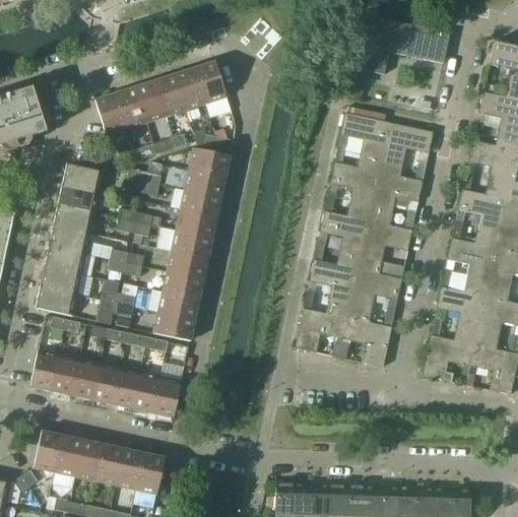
[(450,31),(376,15),(366,13),(353,66),(384,73),(389,50),(444,62),(450,31)]
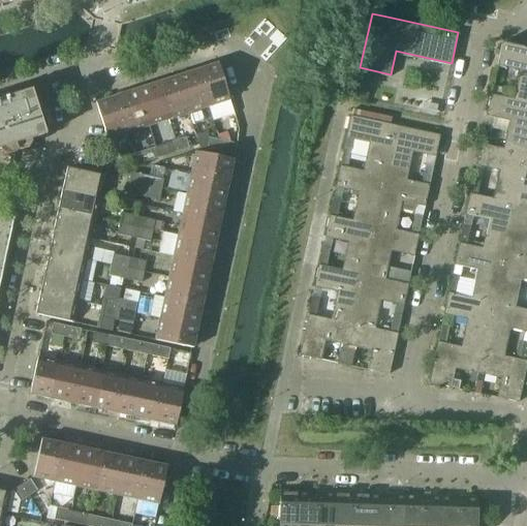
[(526,48),(502,42),(498,64),(505,66),(509,64),(523,66),(517,98),(526,100),(526,48)]
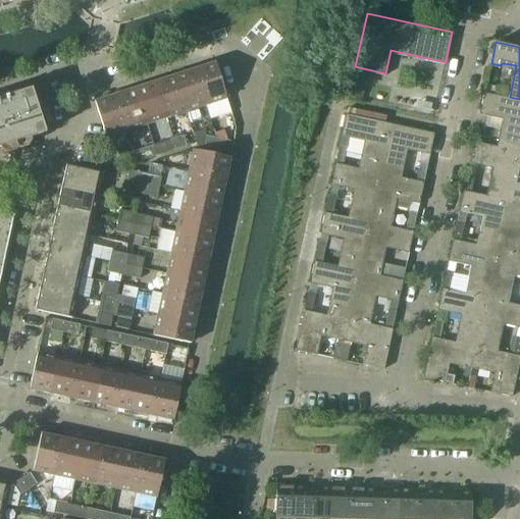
[(216,60),(196,67),(207,103),(228,97),(216,60)]
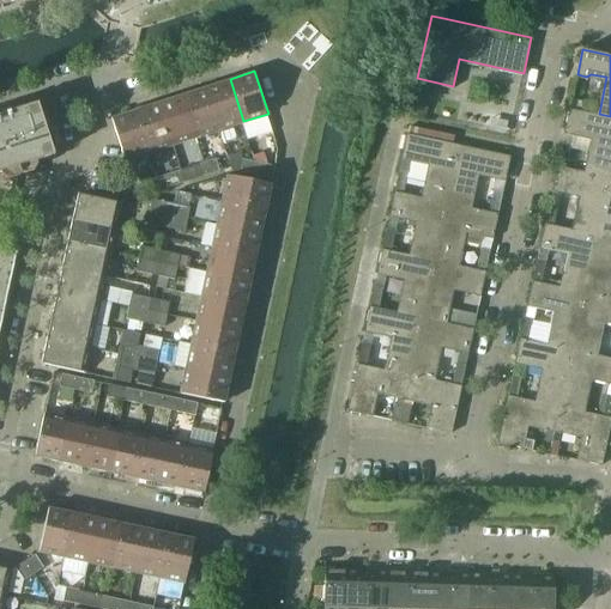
[(230,79),(206,86),(221,129),(243,121),(230,79)]
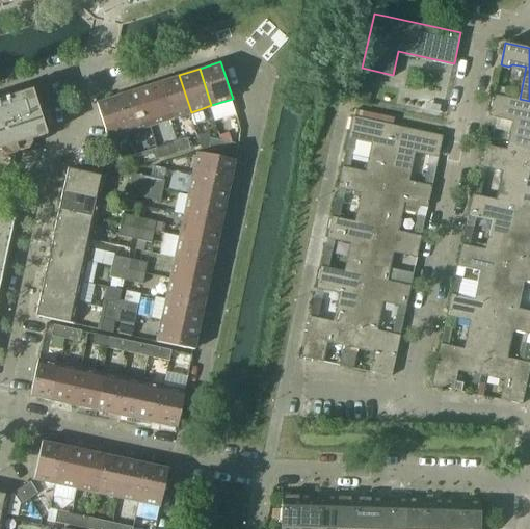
[(179,75),(159,81),(170,118),(191,112),(179,75)]
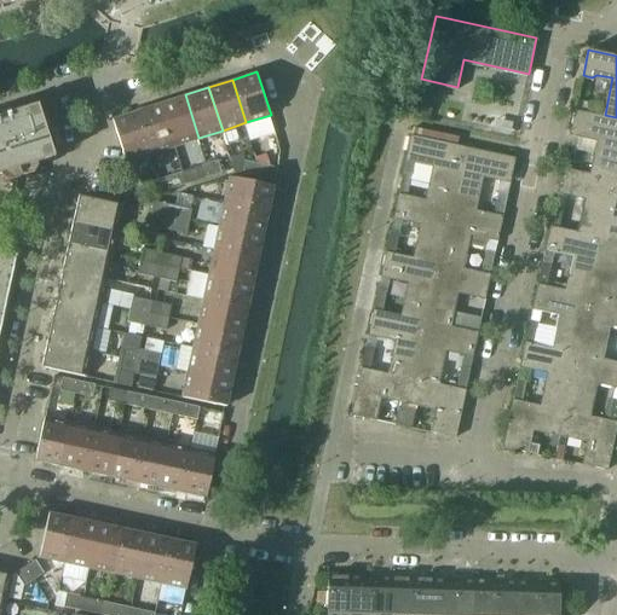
[(185,94),(162,103),(176,145),(199,138),(185,94)]
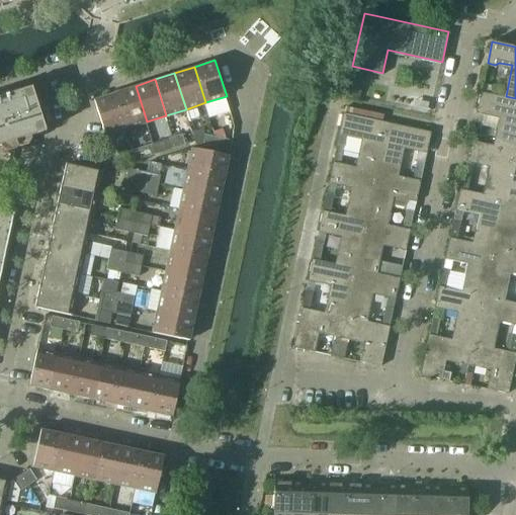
[(493,93),(494,87),(492,83),(484,82),(482,90),(493,93)]
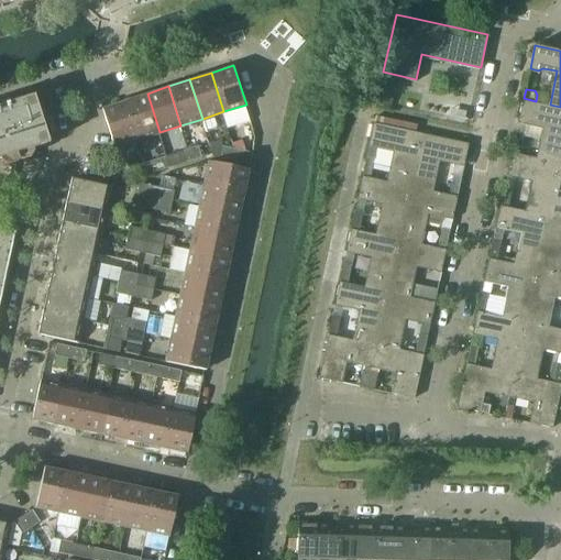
[(9,99),(0,101),(0,156),(51,141),(35,94),(9,101),(9,99)]
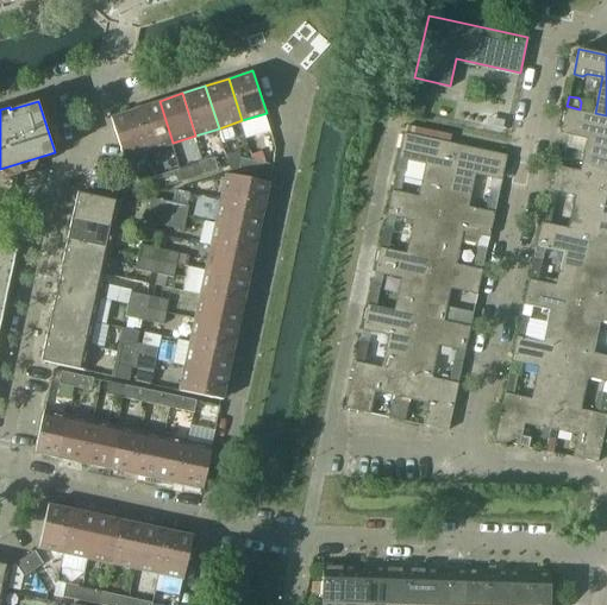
[(160,101),(136,108),(150,150),(173,143),(160,101)]
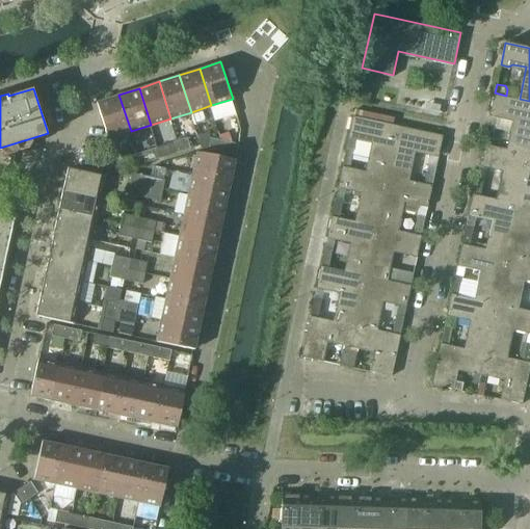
[(529,101),(520,99),(506,96),(495,93),(489,115),(498,116),(502,114),(515,117),(508,149),(529,153),(529,101)]
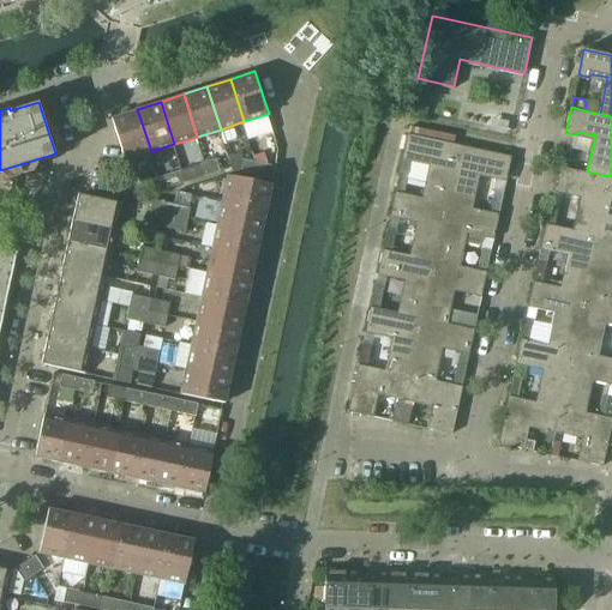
[(137,109),(113,118),(126,159),(151,151),(137,109)]
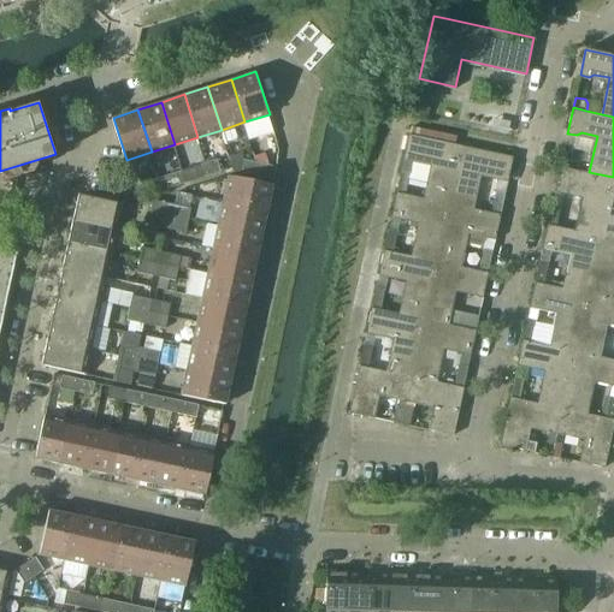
[(412,125),(409,132),(456,142),(458,136),(412,125)]
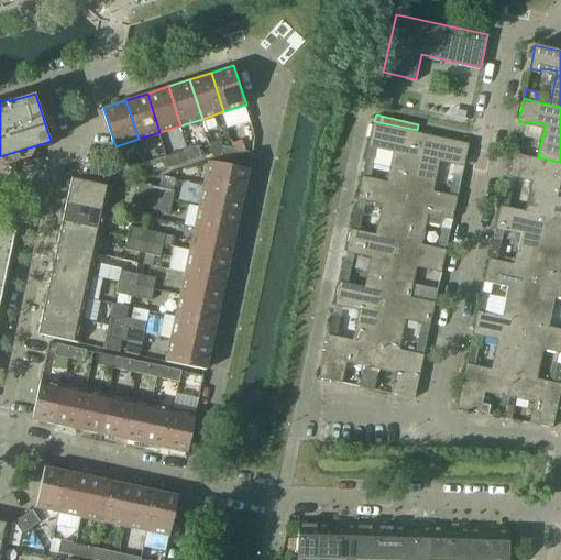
[(422,131),(417,130),(374,121),(363,175),(372,176),(374,162),(393,166),(389,180),(410,185),(422,131)]
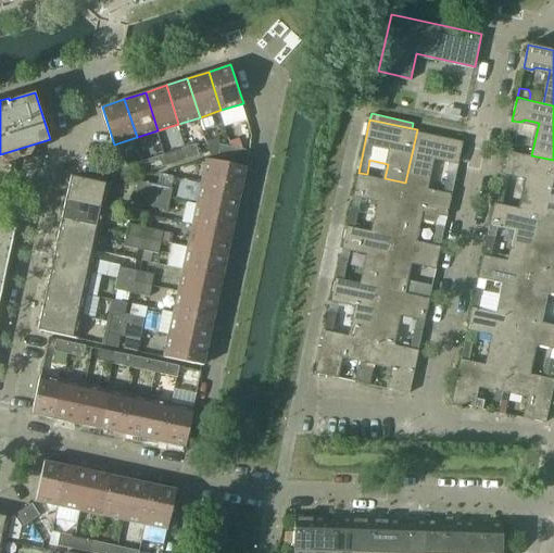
[(464,140),(417,129),(405,183),(427,187),(433,154),(448,158),(450,162),(458,163),(464,140)]
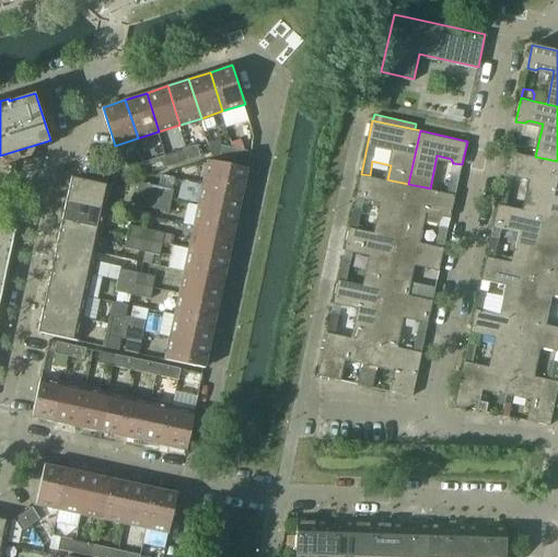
[(518,152),(522,132),(513,131),(510,151),(518,152)]
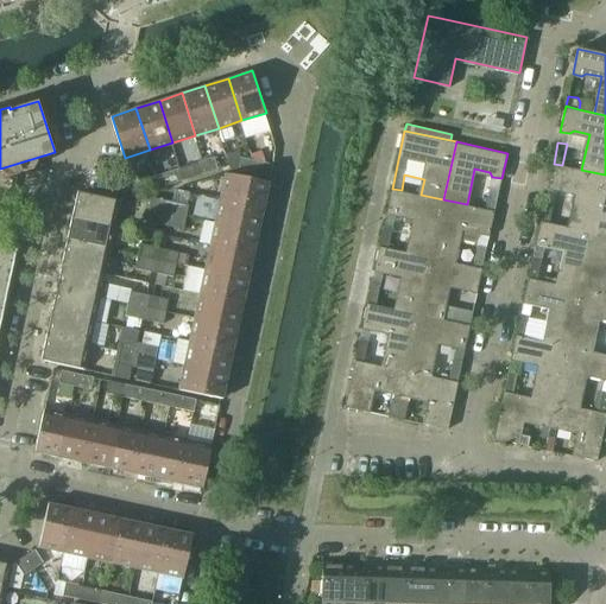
[(215,156),(203,159),(207,171),(219,167),(215,156)]
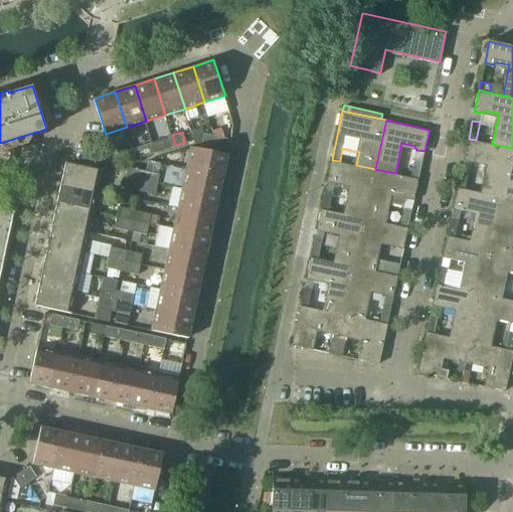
[(205,132),(202,143),(212,145),(215,135),(205,132)]
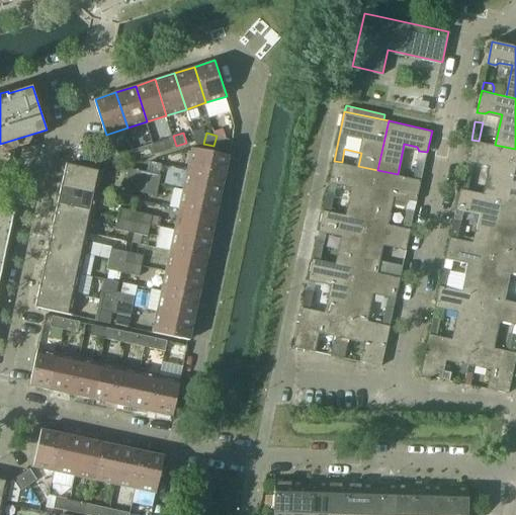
[(173,136),(157,141),(160,152),(176,146),(173,136)]
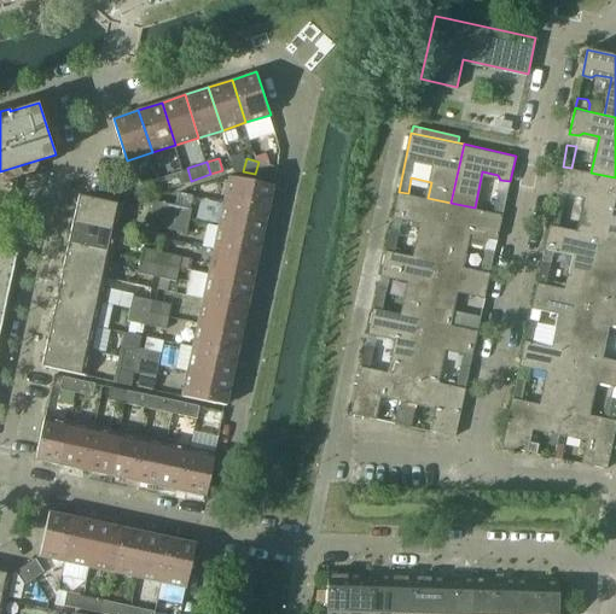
[(278,165),(259,162),(255,174),(275,179),(278,165)]
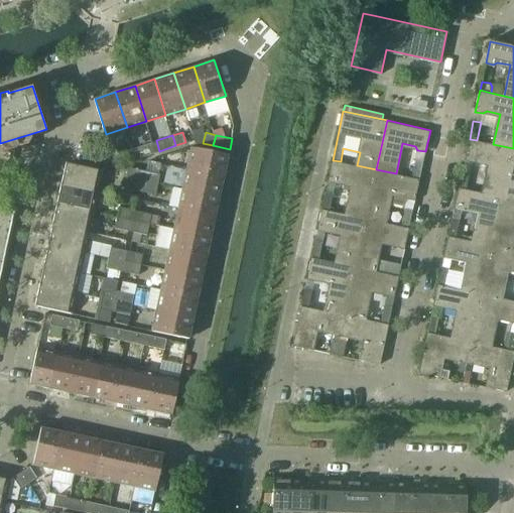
[(513,148),(493,144),(477,140),(470,139),(465,160),(473,161),(477,159),(490,162),(483,193),(503,197),(513,148)]
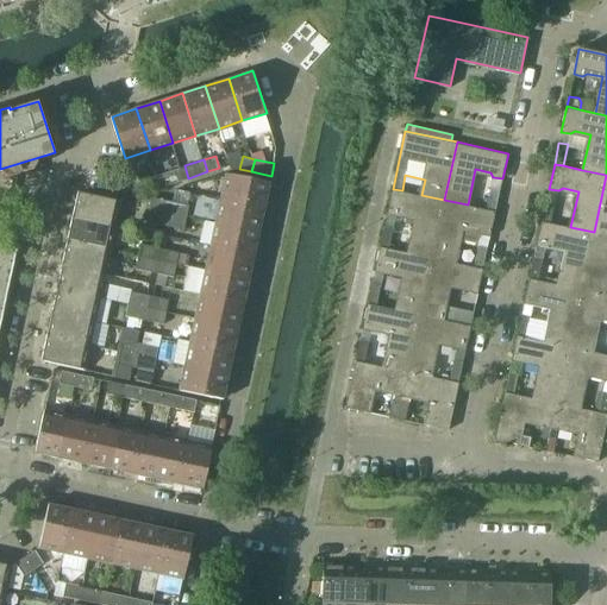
[(176,168),(157,175),(161,187),(180,181),(176,168)]
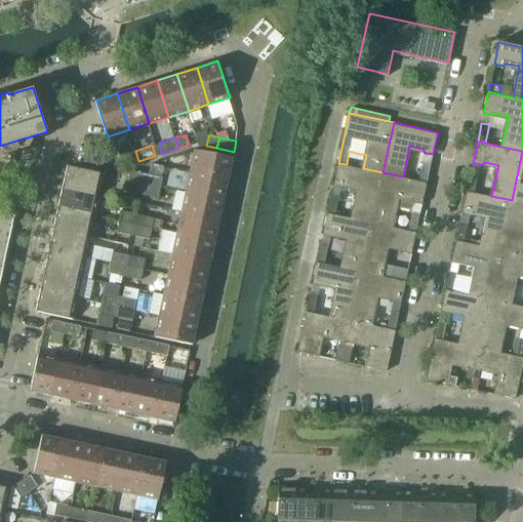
[(233,156),(196,148),(191,169),(229,177),(233,156)]
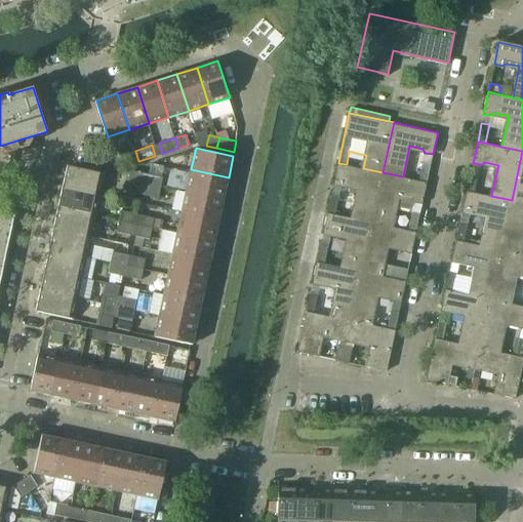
[(125,154),(129,164),(138,161),(135,151),(125,154)]
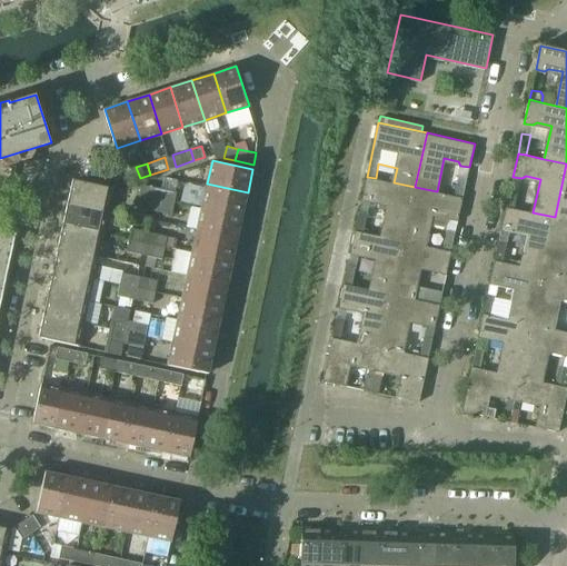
[(566,164),(555,217),(566,219),(566,164)]
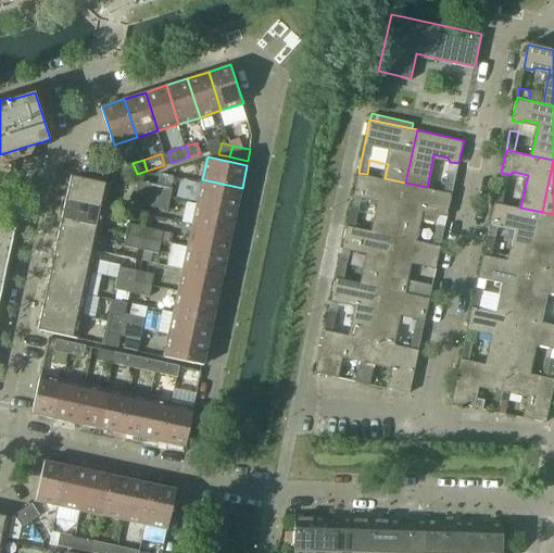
[(453,192),(456,173),(449,172),(444,191),(453,192)]
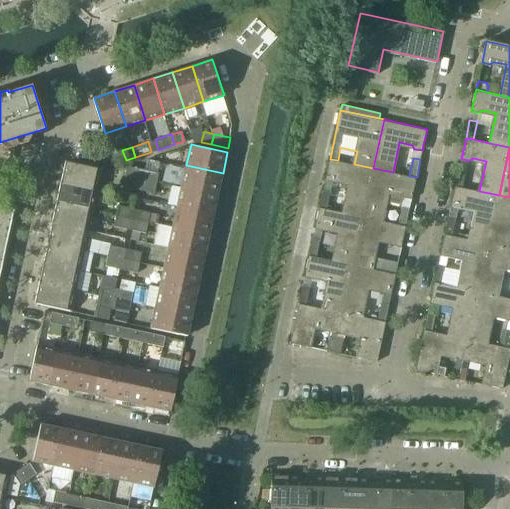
[(354,164),(338,160),(330,159),(325,180),(333,181),(337,179),(350,181),(344,212),(363,216),(373,168),(354,164)]
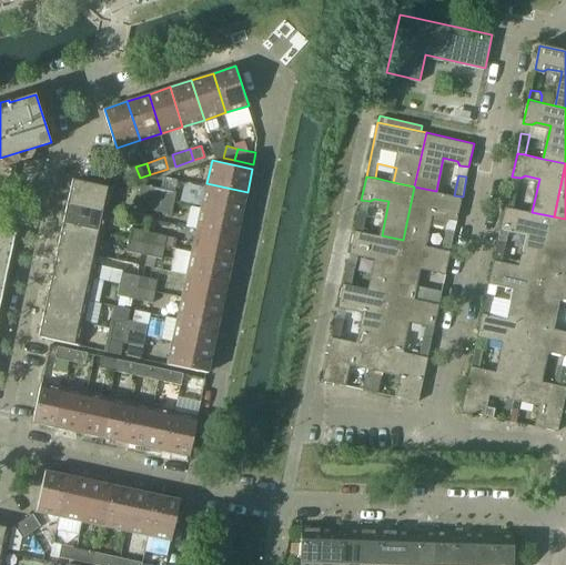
[(73,178),(68,201),(109,210),(113,187),(73,178)]
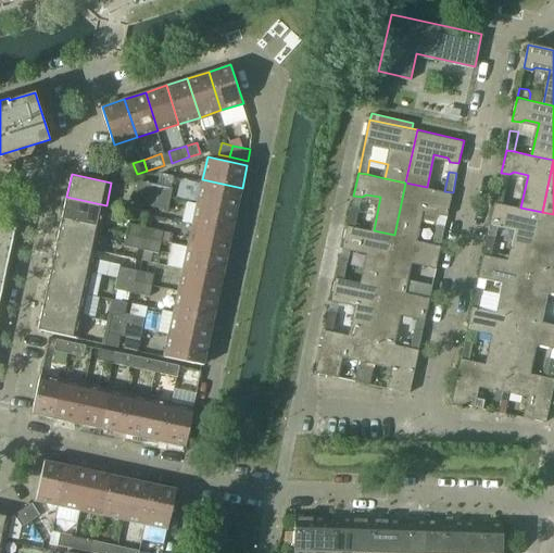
[(154,181),(139,179),(135,201),(149,204),(154,181)]
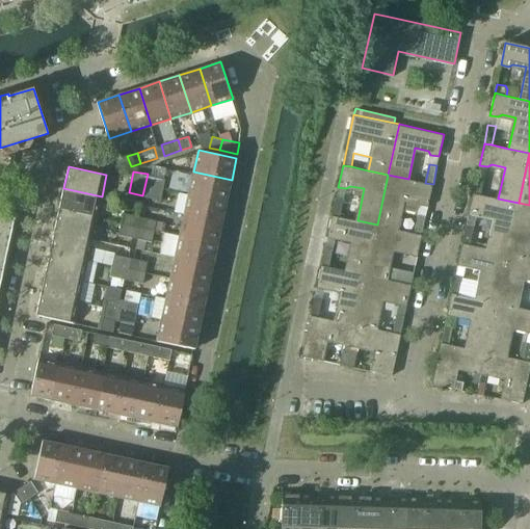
[(232,180),(193,172),(189,192),(227,201),(232,180)]
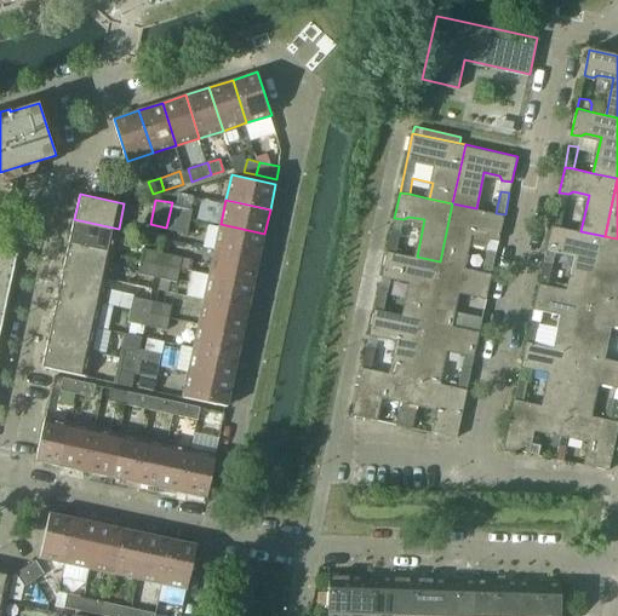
[(194,207),(177,203),(175,214),(192,218),(194,207)]
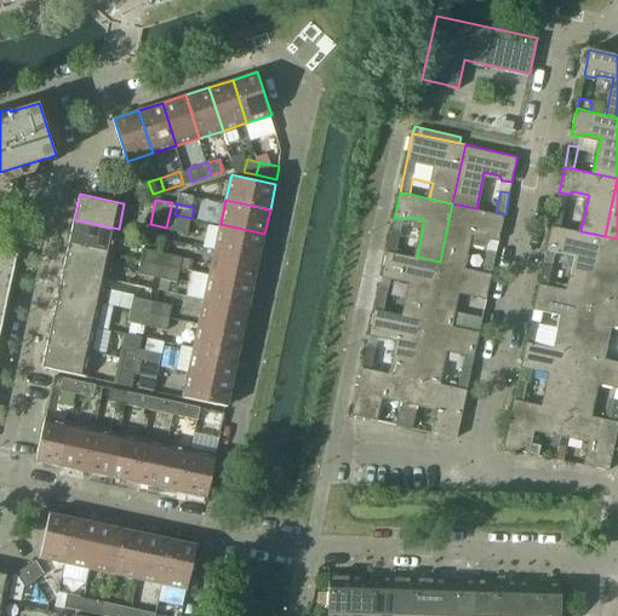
[(496,213),(476,208),(452,203),(440,262),(463,266),(471,230),(487,234),(490,239),(499,240),(505,214),(496,213)]
